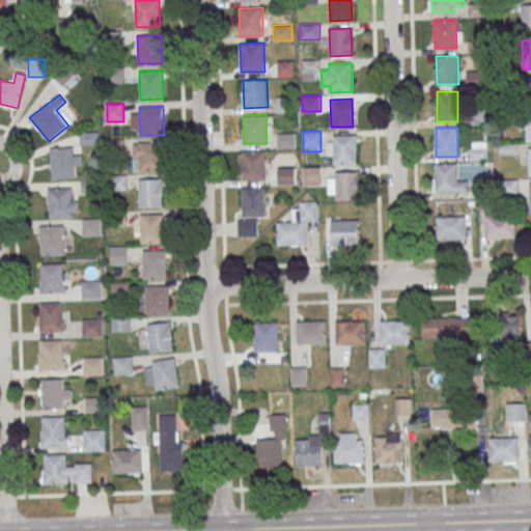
[(295,133),(278,133),(278,148),(295,148),(295,133)]
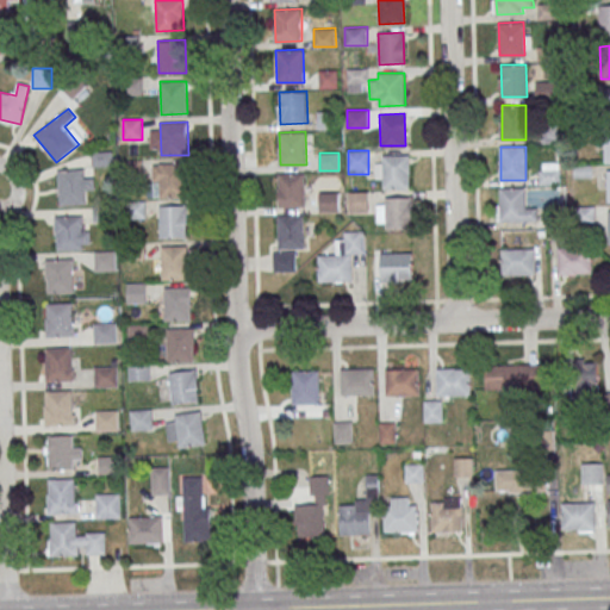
[(383,156),(408,155),(409,186),(384,187),(383,156)]
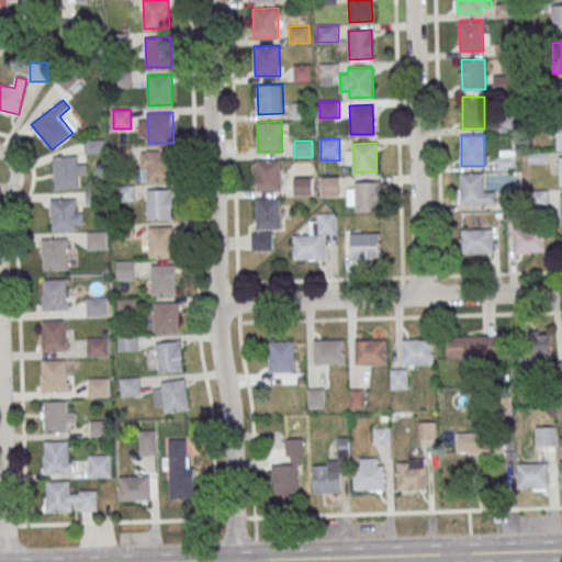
[(516,149),(497,149),(497,170),(516,170),(516,149)]
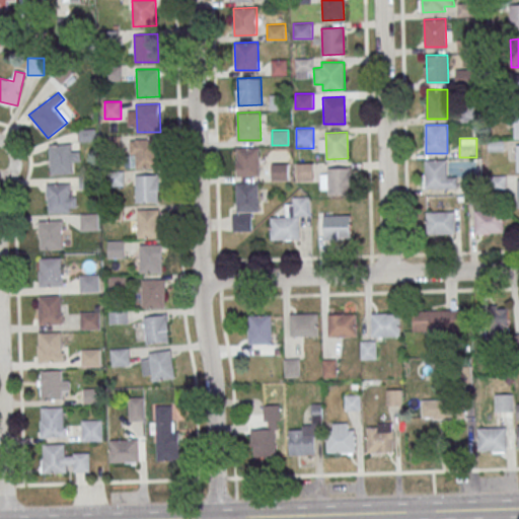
[(136,140),(159,139),(160,166),(137,167),(136,140)]
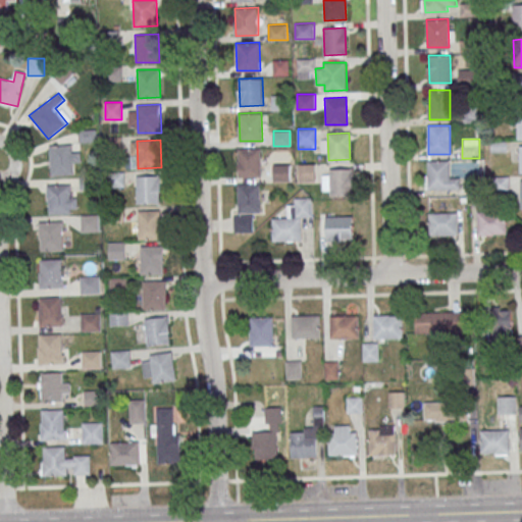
[(71,152),(71,146),(50,146),(50,175),(72,175),(72,163),(81,163),(81,152),(71,152)]
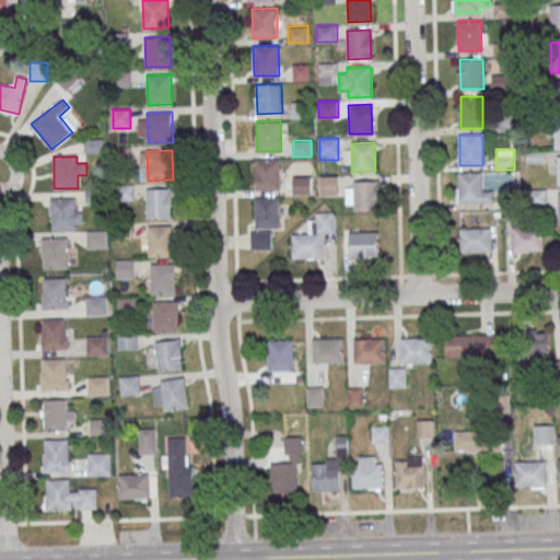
[(255,160),(280,160),(281,189),(256,190),(255,160)]
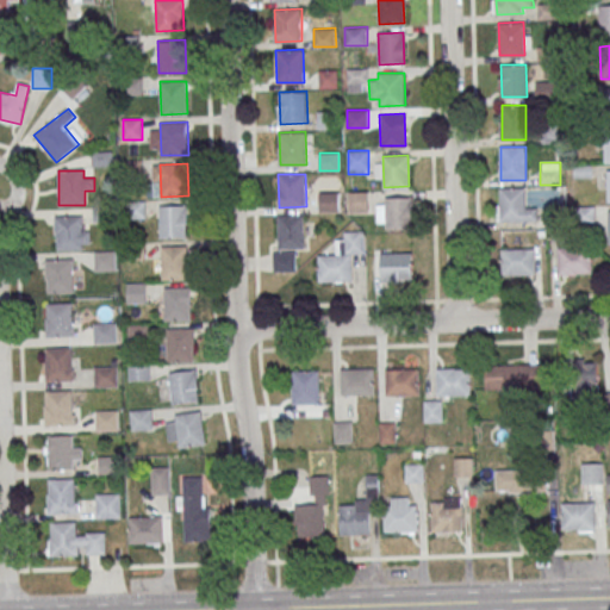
[(526,187),(499,187),(499,221),(536,221),(536,209),(526,209),(526,187)]
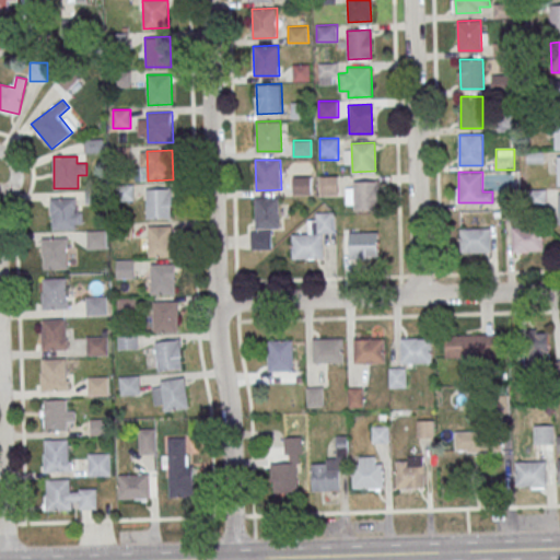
[(321,195),(340,195),(340,175),(321,175),(321,195)]
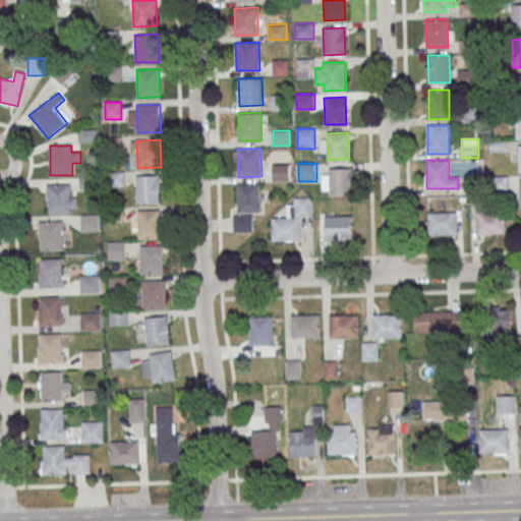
[(290,165),(273,165),(273,180),(290,180),(290,165)]
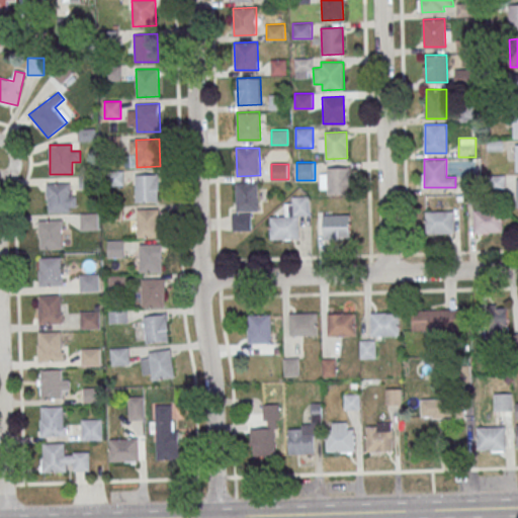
[(350,167),(321,167),(321,193),(350,193),(350,167)]
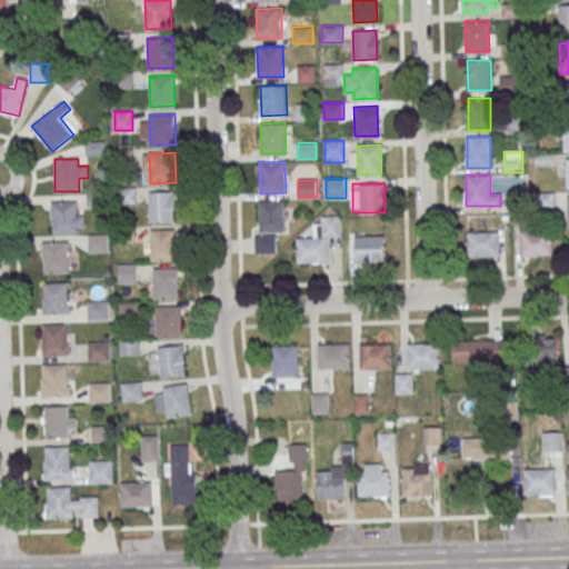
[(148,191),(173,190),(175,220),(149,221),(148,191)]
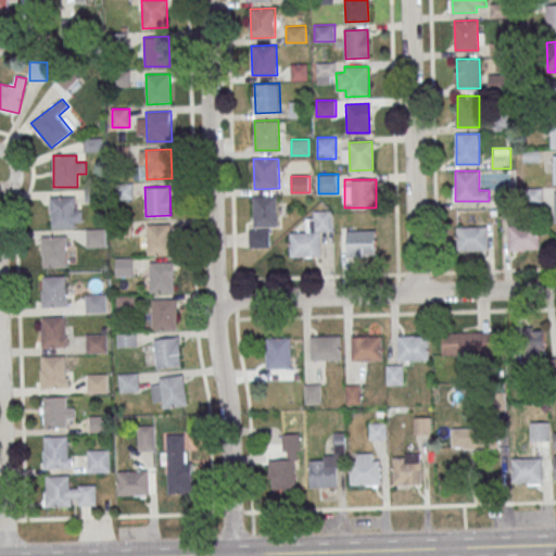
[(253,196),(278,196),(278,225),(254,226),(253,196)]
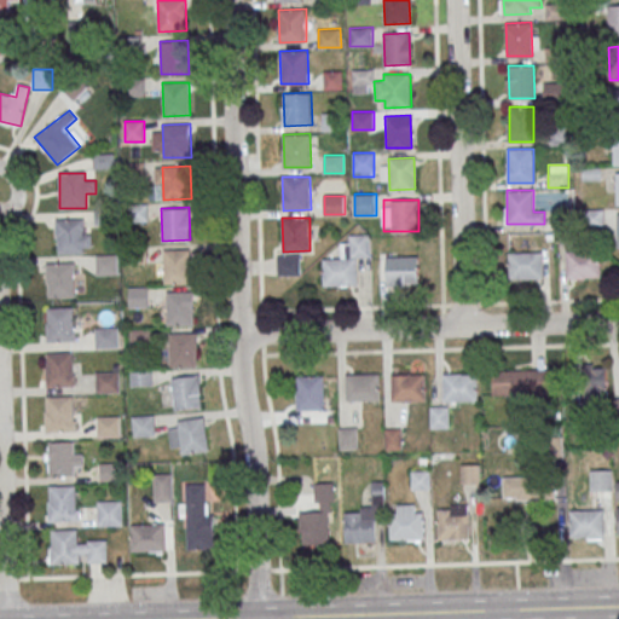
[(56,253),(91,253),(91,220),(56,220),(56,253)]
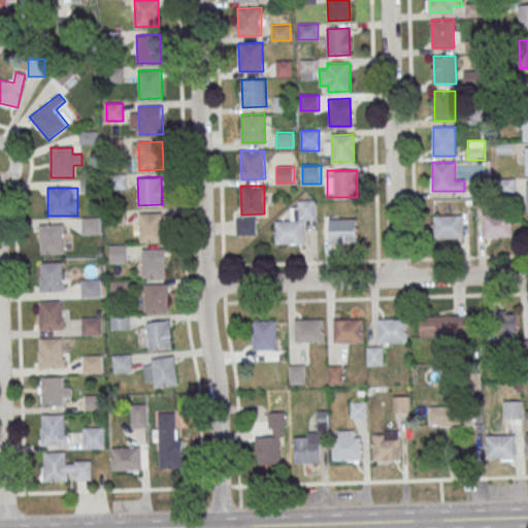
[(316,219),(316,200),(298,200),(298,209),(293,209),(293,220),(275,220),(275,243),(305,243),(305,220),(316,219)]
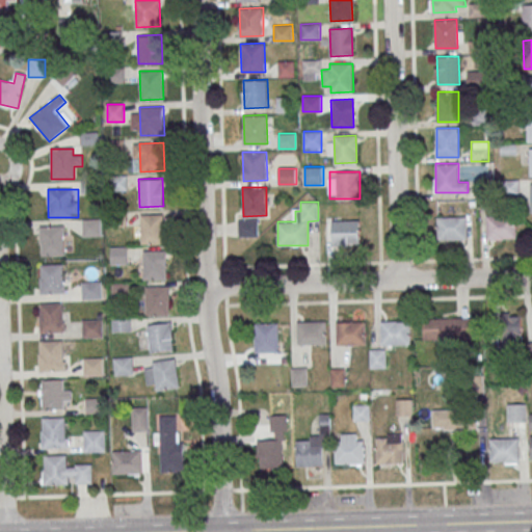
[(140,214),(164,214),(165,242),(141,243),(140,214)]
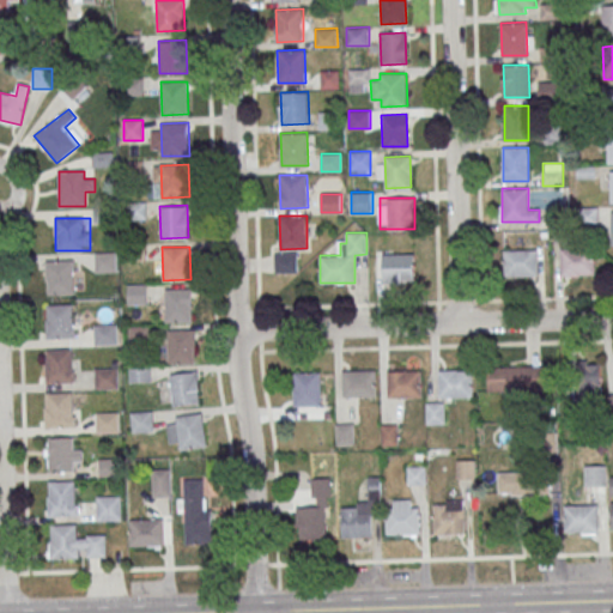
[(594,248),(560,248),(560,275),(594,275),(594,248)]
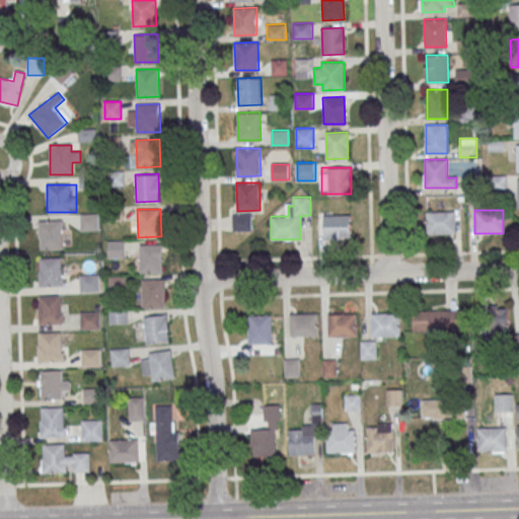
[(455,211),(427,211),(427,233),(455,233),(455,211)]
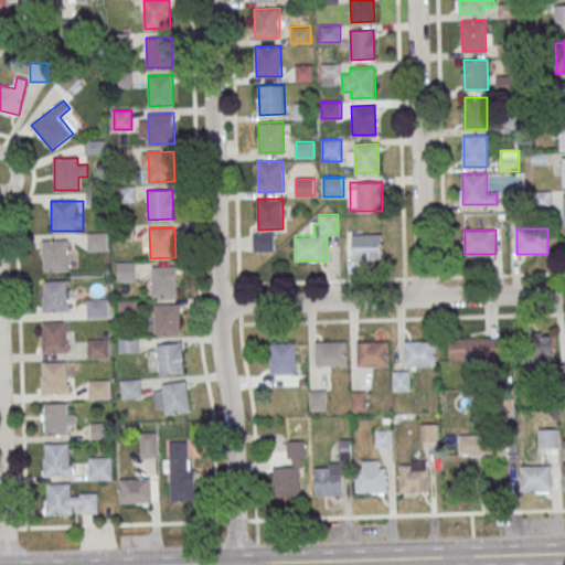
[(88,251),(107,251),(107,233),(88,233),(88,251)]
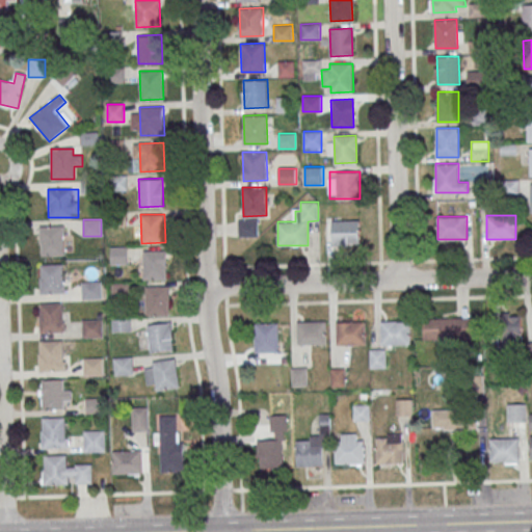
[(259,219),(239,219),(239,237),(259,237),(259,219)]
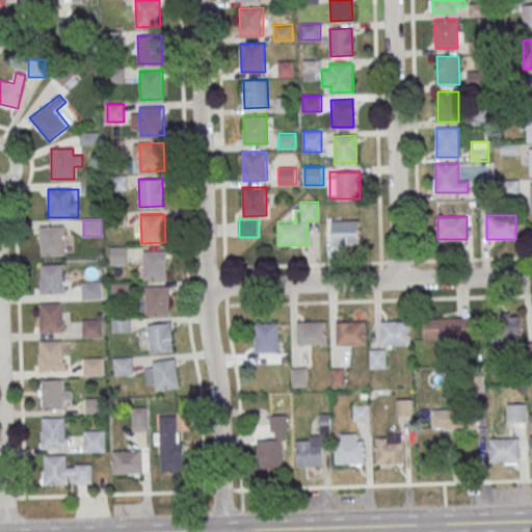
[(333,219),(333,245),(360,245),(360,219),(333,219)]
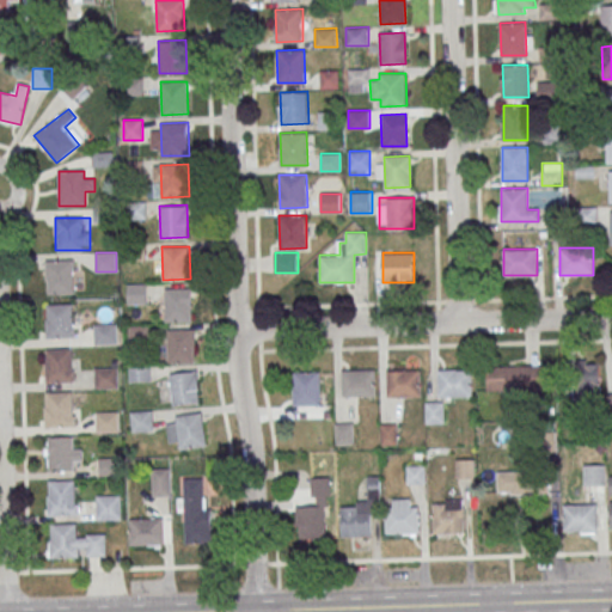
[(74,293),(74,259),(46,259),(47,293),(74,293)]
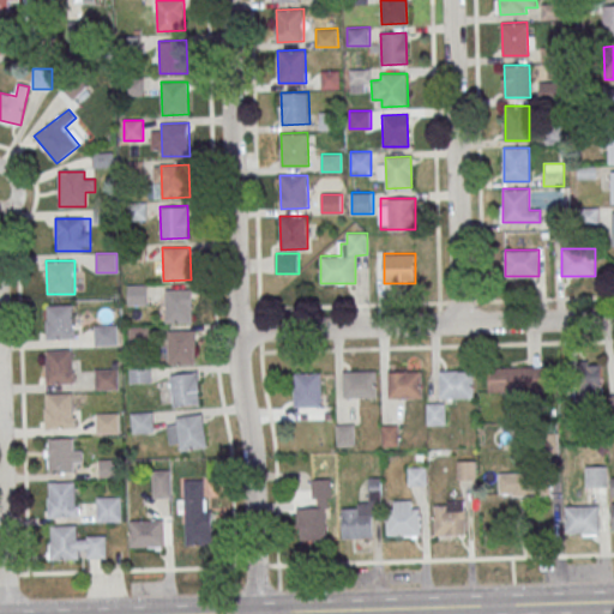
[(130,304),(146,304),(146,286),(130,286),(130,304)]
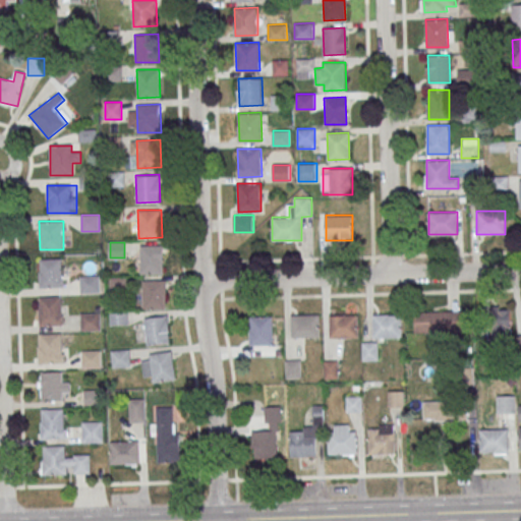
[(140,245),(163,244),(164,273),(141,273),(140,245)]
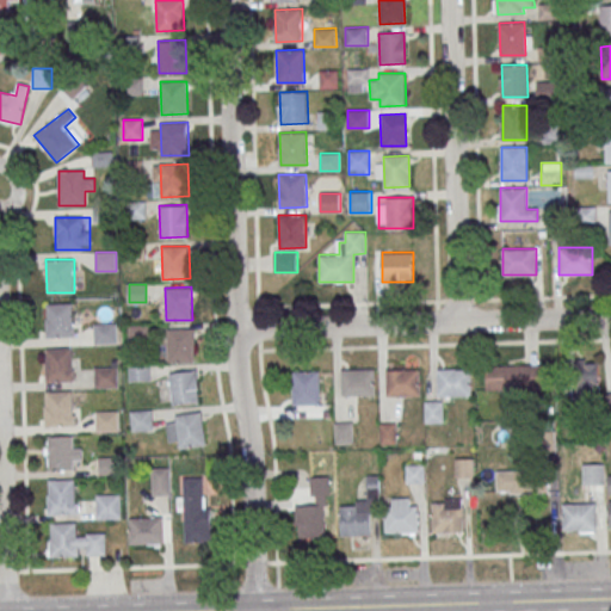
[(45,303),(45,337),(74,337),(74,303),(45,303)]
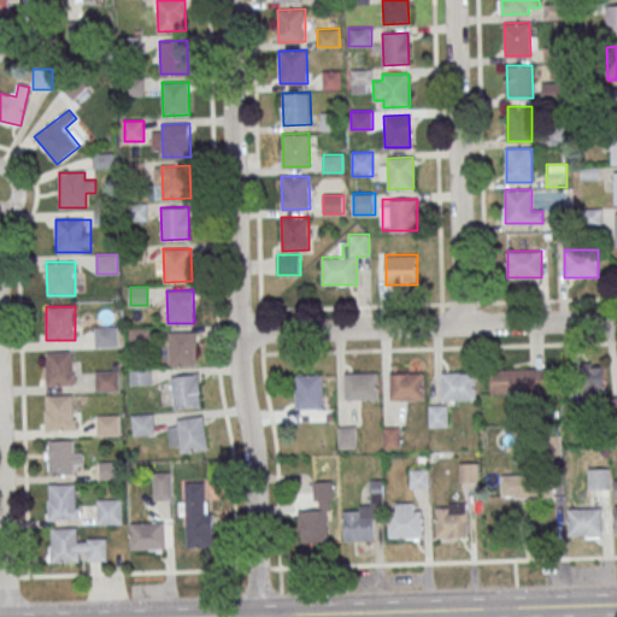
[(94,325),(94,347),(118,347),(118,325),(94,325)]
